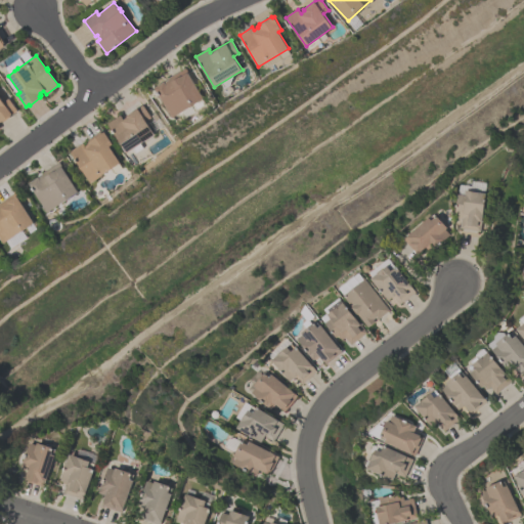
[(172,117),(155,87),(168,80),(168,79),(185,68),(204,98),(194,103),(195,104),(190,106),(172,117)]
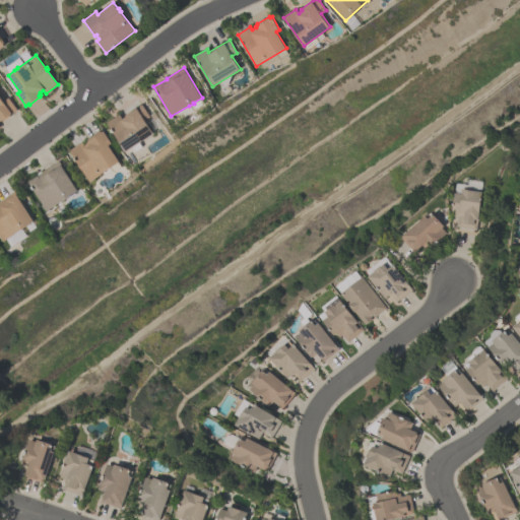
[(0,127),(0,95),(3,101),(8,96),(17,109),(11,114),(12,115),(5,121),(4,120),(2,121),(1,120),(0,121),(0,125),(1,127),(0,127)]
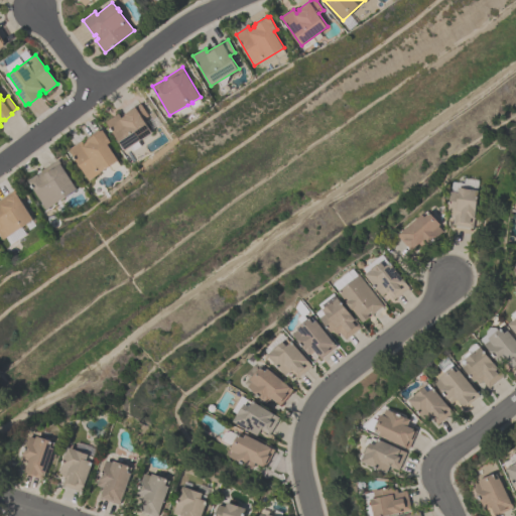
[(125,150),(106,121),(118,113),(121,118),(125,115),(124,113),(140,103),(149,116),(144,119),(152,132),(125,150)]
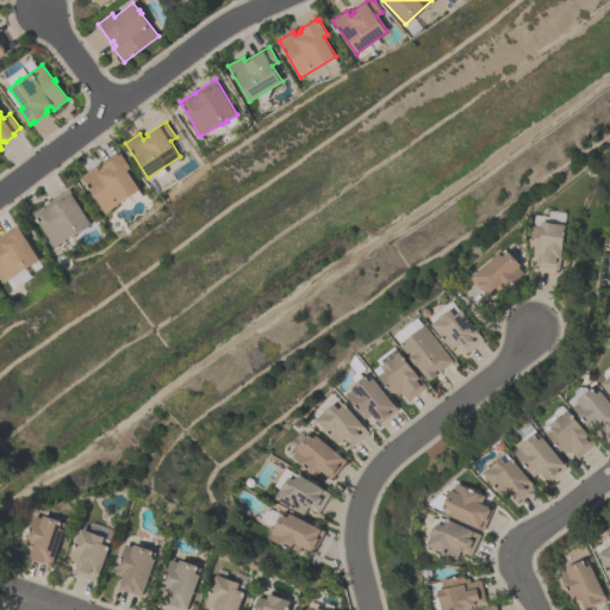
[(120,150),(131,167),(128,170),(141,190),(106,212),(82,176),(97,167),(99,170),(104,167),(103,166),(104,165),(103,162),(120,150)]
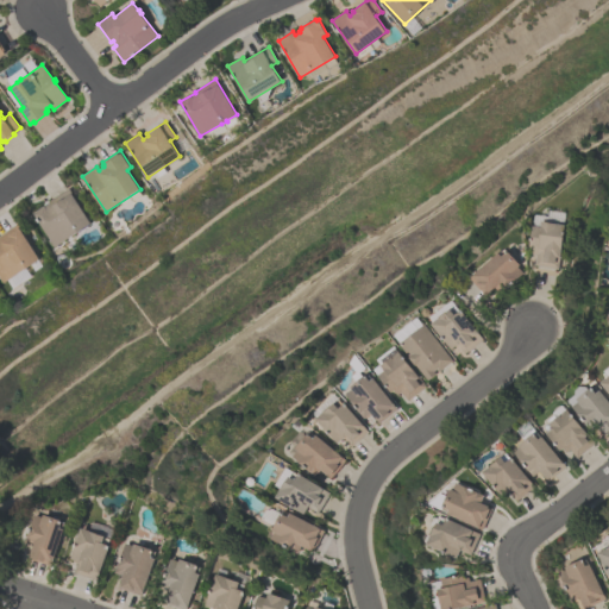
[(33,213),(49,202),(49,201),(69,188),(92,224),(56,246),(33,213)]
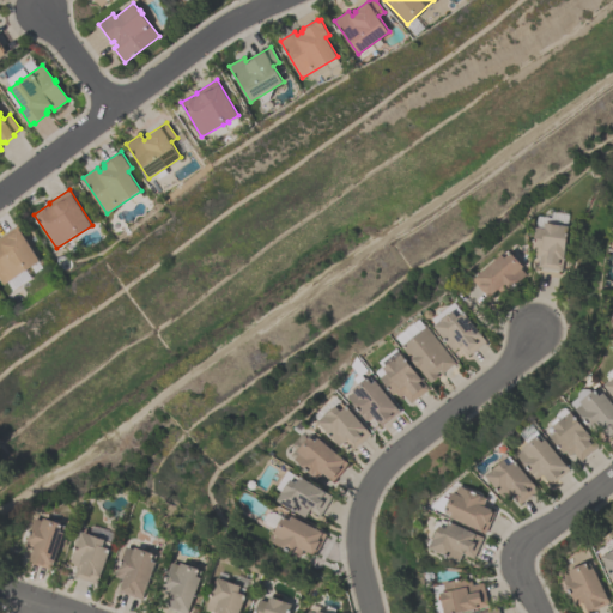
[(569,226),(562,271),(538,267),(540,256),(532,255),(536,226),(545,229),(546,223),(569,226)]
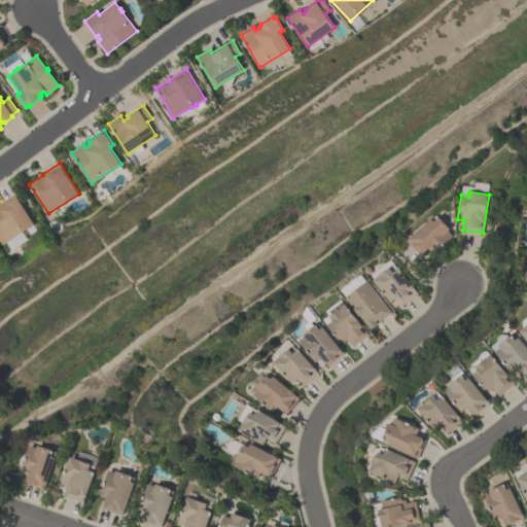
[(0,236),(0,203),(15,194),(36,223),(27,230),(28,231),(25,233),(24,232),(5,244),(0,236)]
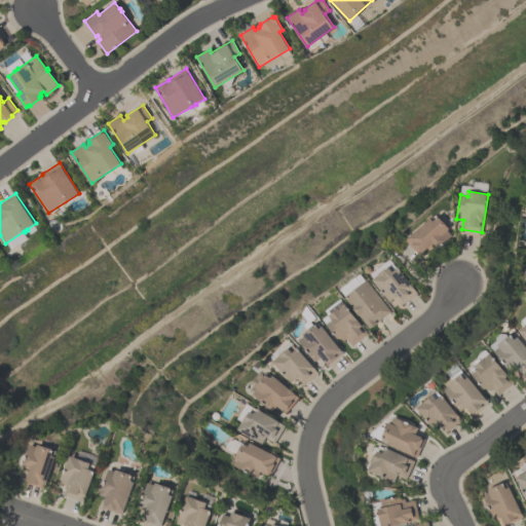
[(407,239),(430,218),(431,219),(436,215),(438,217),(439,216),(450,228),(448,230),(453,235),(433,253),(428,248),(420,255),(407,239)]
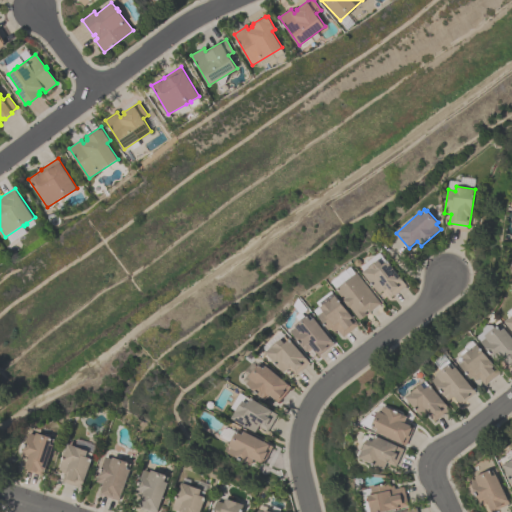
[(406,285),(391,297),(385,289),(380,293),(363,272),(379,260),(383,264),(388,261),(406,285)]
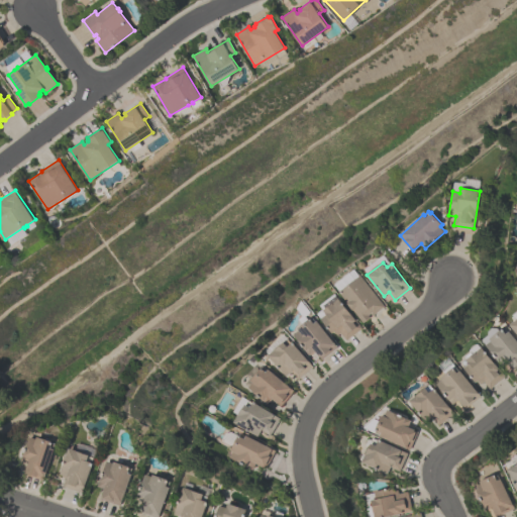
[(386,306),(364,323),(353,310),(352,310),(347,303),(339,292),(360,275),(386,306)]
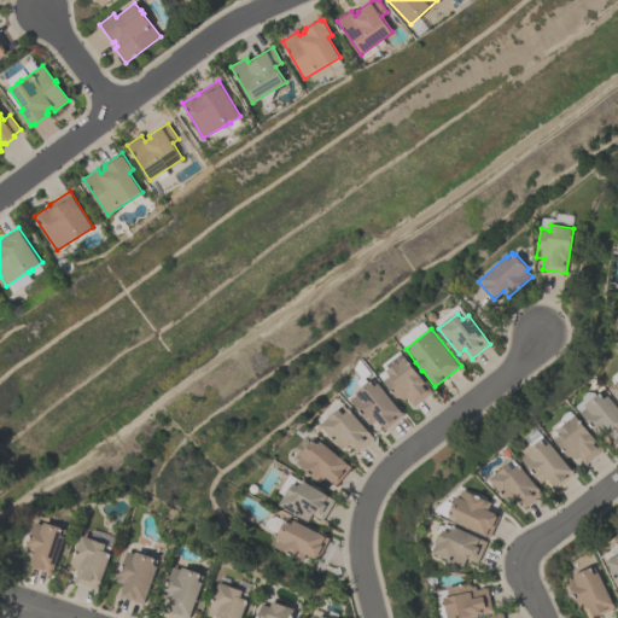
[(400,396),(397,398),(384,380),(391,375),(388,371),(404,356),(432,391),(414,406),(407,397),(403,401),(400,396)]
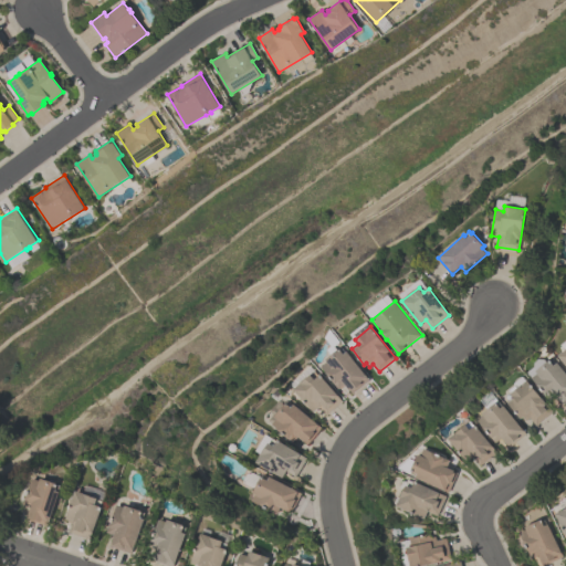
[(321,366),(327,362),(325,359),(341,348),(343,347),(346,352),(347,350),(369,380),(352,394),(345,385),(338,389),(321,366)]
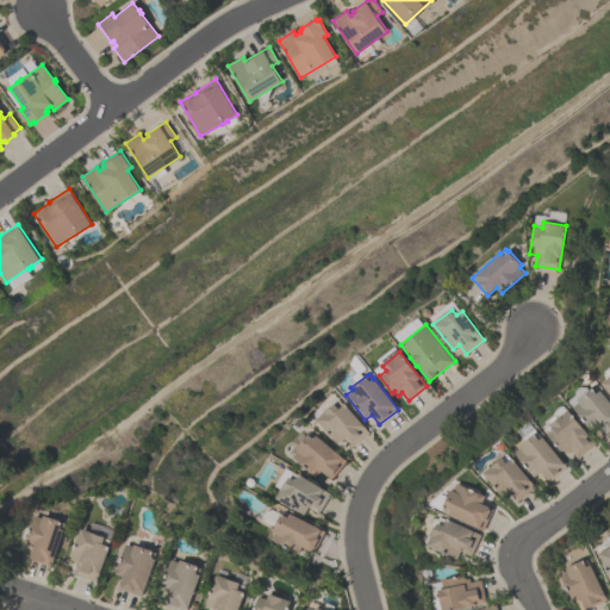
[(598,425),(592,430),(573,406),(579,402),(578,399),(593,387),(596,386),(601,391),(602,391),(609,402),(609,431),(607,435),(598,425)]
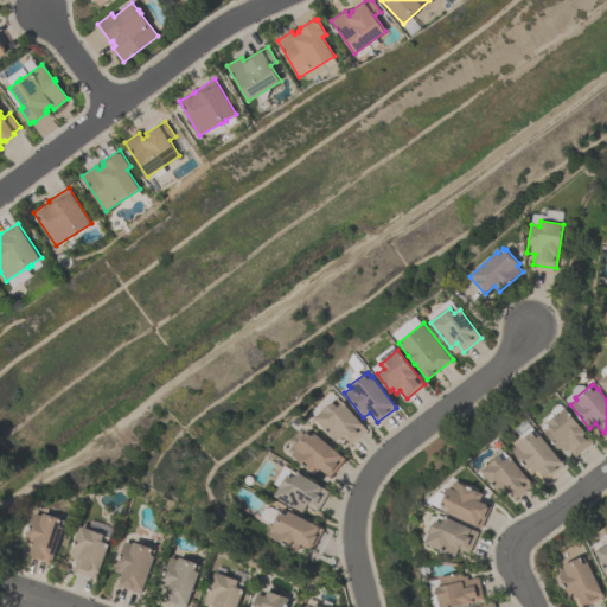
[(368,430),(350,446),(343,436),(336,442),(315,417),(333,402),(338,407),(344,402),(368,430)]
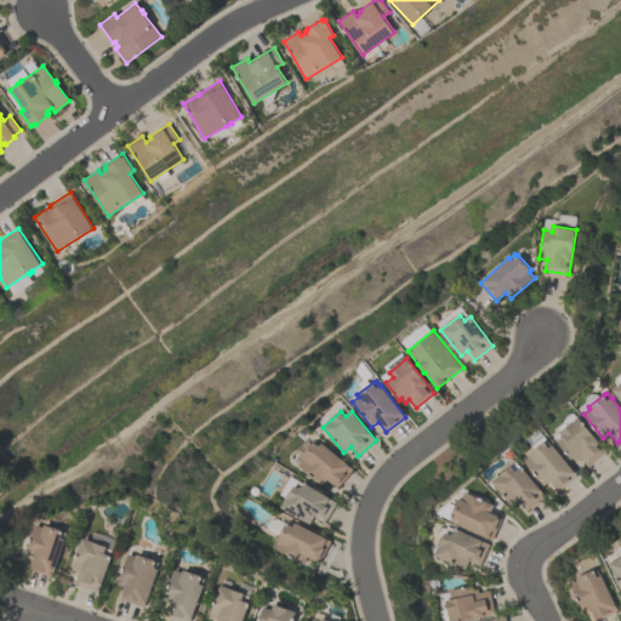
[(557,442),(564,436),(560,432),(579,416),(607,451),(588,466),(582,459),(577,461),(574,457),(571,460),(557,442)]
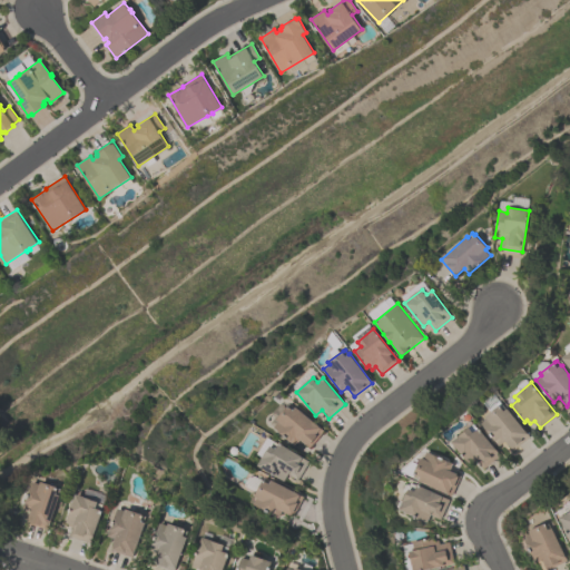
[(324,430),(310,448),(301,440),(295,445),(274,428),(279,421),(276,419),(290,403),(295,408),(296,406),(324,430)]
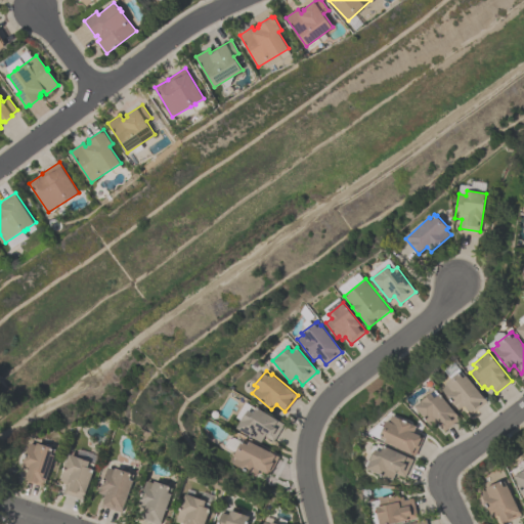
[(487,401),(472,413),(465,405),(460,410),(442,389),(448,385),(446,383),(460,373),(461,373),(462,372),(466,376),(467,376),(487,401)]
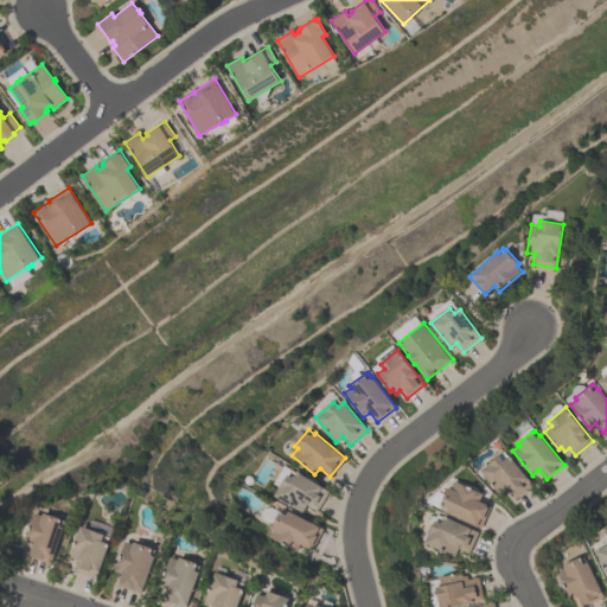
[(481,471),(500,455),(505,460),(510,455),(534,485),(516,499),(509,491),(512,487),(510,485),(500,493),(481,471)]
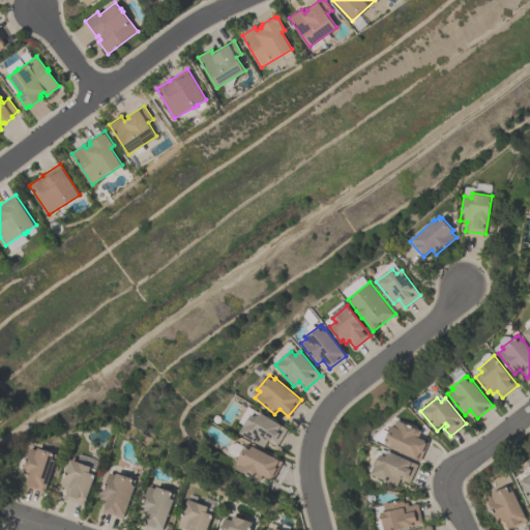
[(288,429),(277,446),(268,441),(264,447),(240,433),(252,414),(257,417),(260,412),(288,429)]
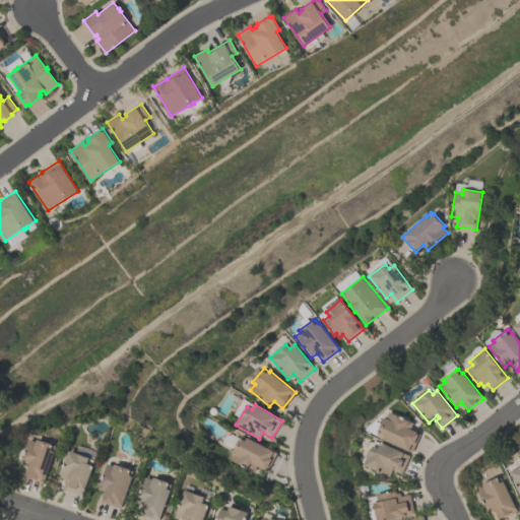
[(411,429),(421,434),(412,452),(382,439),(384,435),(378,433),(385,417),(387,417),(390,411),(414,423),(411,429)]
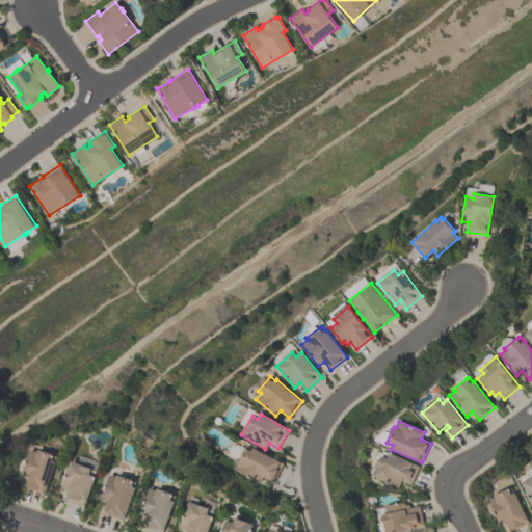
[(237,471),(240,464),(238,463),(245,448),(251,451),(254,448),(284,463),(273,482),(264,477),(261,483),(237,471)]
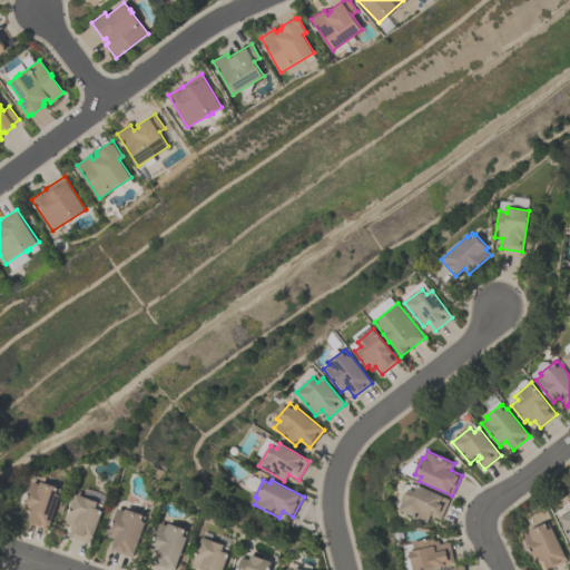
[(28,523),(31,511),(25,509),(32,481),(41,484),(41,481),(57,487),(57,488),(60,489),(59,492),(61,492),(50,528),(48,527),(47,529),(28,523)]
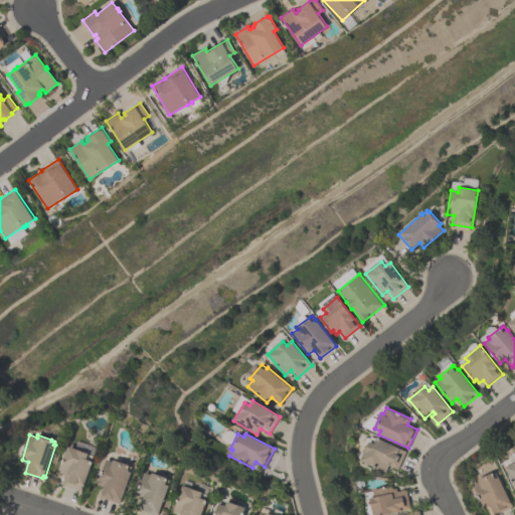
[(361,461),(370,442),(375,444),(378,438),(406,451),(398,469),(389,466),(386,472),(361,461)]
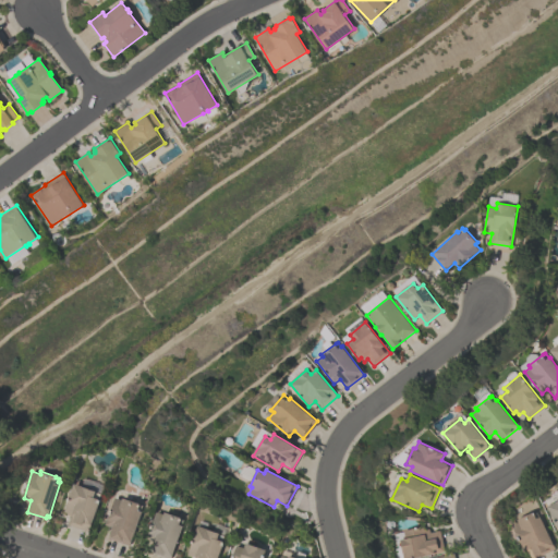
[(64,512),(75,483),(96,492),(94,497),(100,500),(89,529),(86,528),(85,531),(68,524),(72,514),(64,512)]
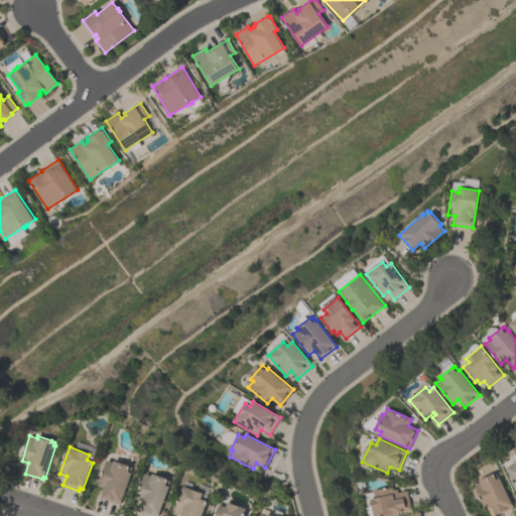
[(104,487),(98,485),(107,460),(113,462),(113,460),(129,466),(129,467),(131,468),(130,471),(131,471),(121,502),(120,501),(119,504),(101,498),(104,487)]
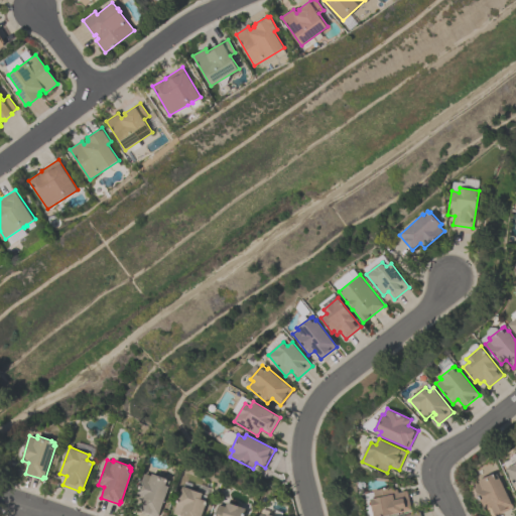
[(515,488),(506,468),(515,463),(515,488)]
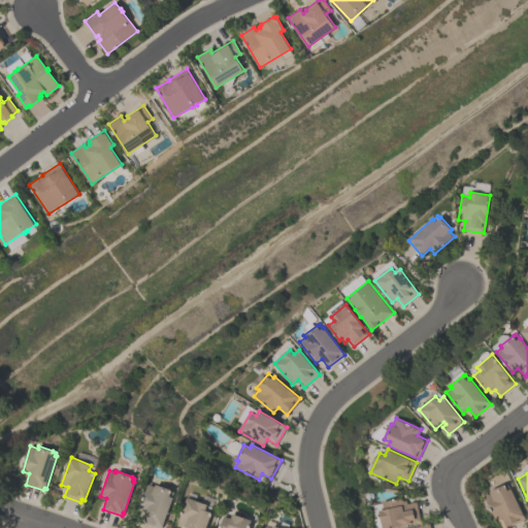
[(525,519),(507,527),(502,518),(496,521),(484,497),(491,494),(490,491),(504,485),(505,486),(507,484),(509,489),(510,489),(525,519)]
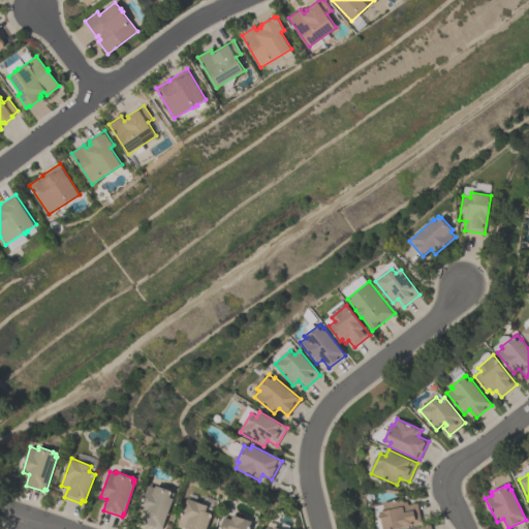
[(155,528),(141,524),(146,510),(139,507),(147,487),(149,487),(150,486),(155,488),(155,486),(172,491),(170,492),(173,493),(173,494),(174,495),(161,528),(155,528)]
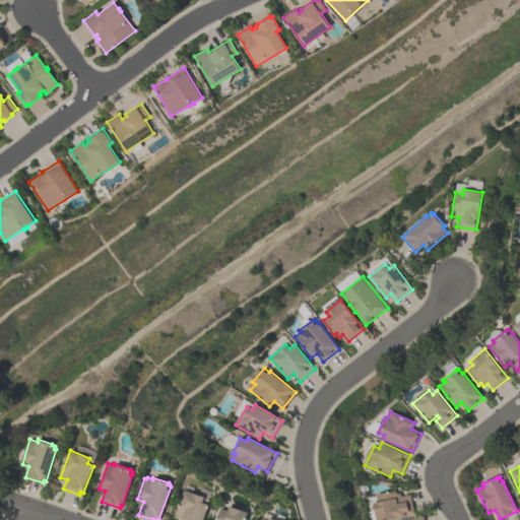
[(181,519),(182,519),(175,516),(184,491),(204,497),(202,502),(208,505),(202,519),(181,519)]
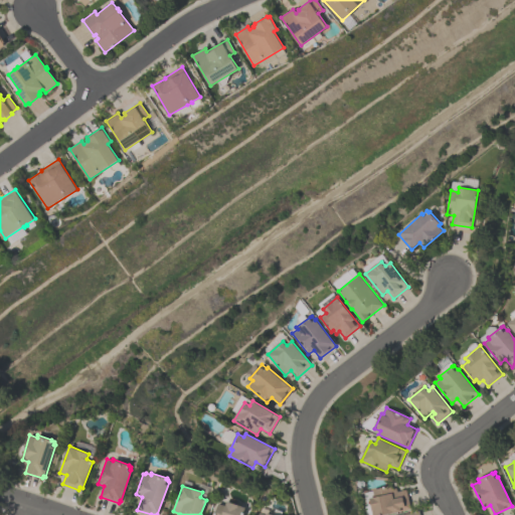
[(397,492),(407,489),(411,509),(383,514),(373,514),(370,498),(375,497),(373,490),(391,486),(391,489),(396,488),(397,492)]
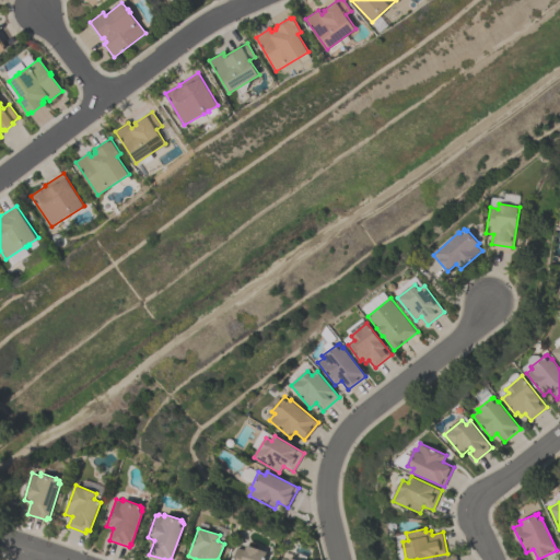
[(263,559),(232,559),(237,547),(245,549),(246,545),(266,551),(263,559)]
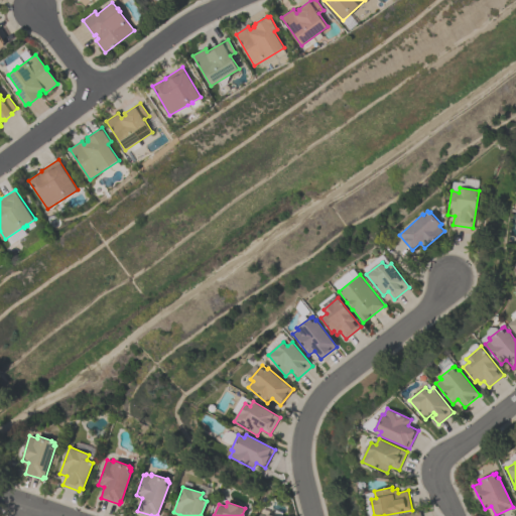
All buildings are outlined.
